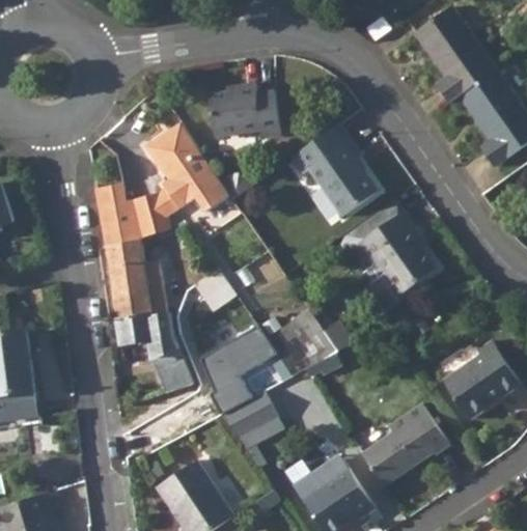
[(433,84),(447,104),(458,96),(494,71),(449,7),(413,33),(424,50),(428,47),(433,54),(430,56),(443,77),(433,84)]
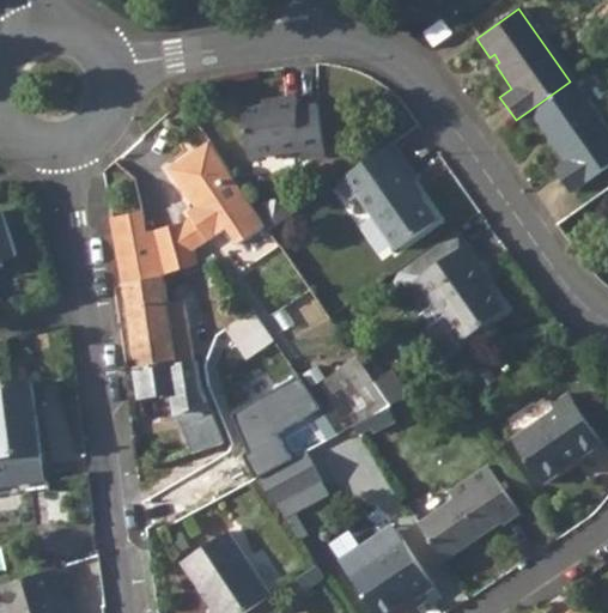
[(607,135),(570,82),(528,111),(541,131),(546,127),(552,137),(548,140),(564,162),(552,170),(569,193),(607,163),(607,135)]
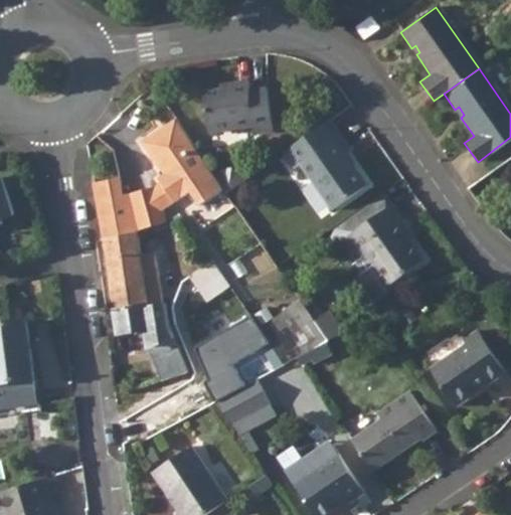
[(228,87),(203,91),(210,132),(252,124),(253,131),(271,128),(263,87),(247,89),(245,79),(227,82),(228,87)]
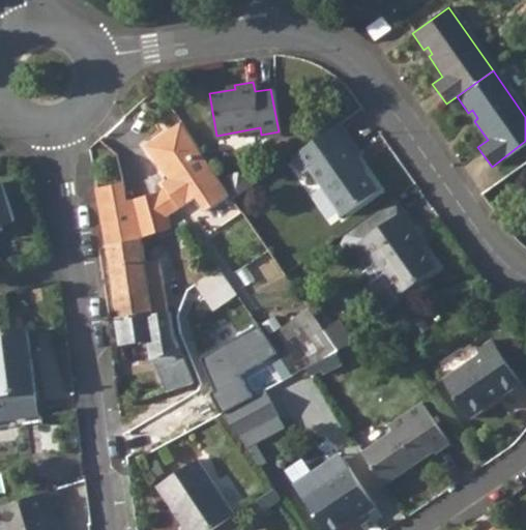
[(120,183),(93,188),(97,212),(103,246),(138,239),(166,228),(167,215),(195,196),(205,209),(229,193),(192,139),(179,121),(145,144),(171,182),(159,189),(124,201),(120,183)]
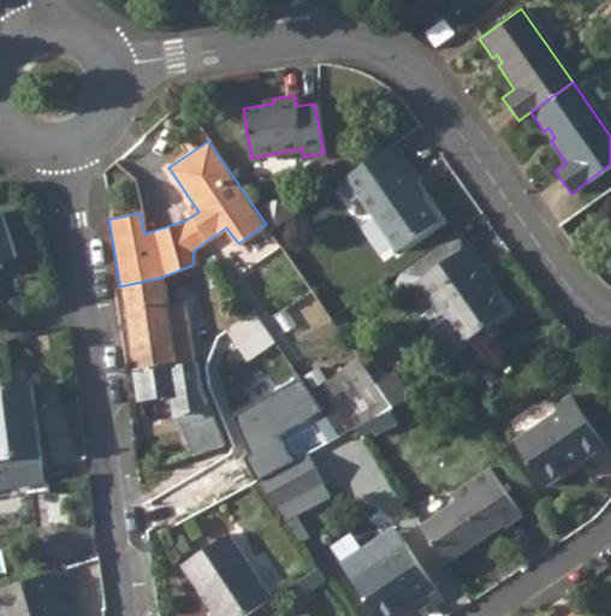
[(395,141),(338,181),(351,199),(357,194),(396,247),(438,219),(411,182),(417,177),(395,141)]
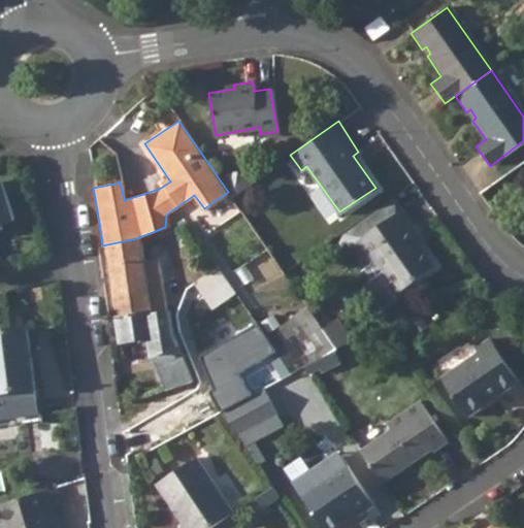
[(0,229),(3,228),(1,223),(14,218),(3,179),(0,180),(0,229)]
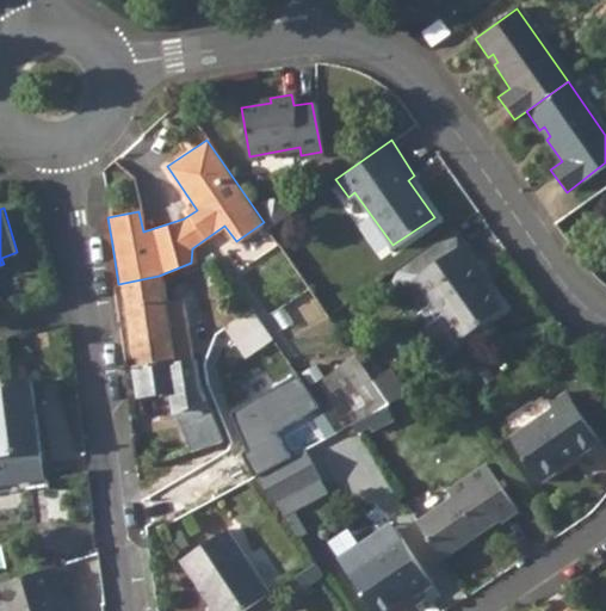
[(436,260),(462,242),(452,228),(408,259),(418,272),(436,260)]
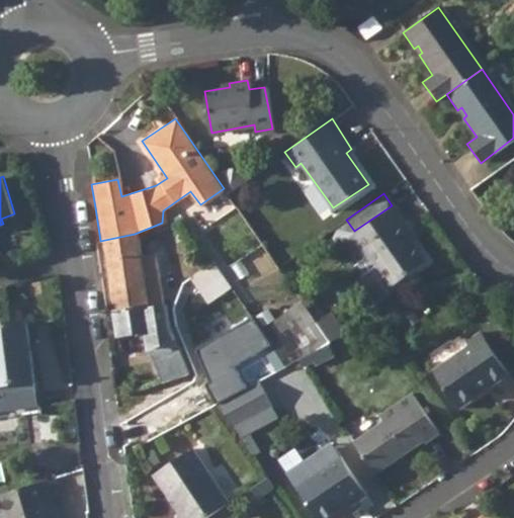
[(346,220),(335,227),(357,258),(366,252),(390,284),(423,260),(398,225),(403,221),(392,205),(369,221),(354,231),(346,220)]
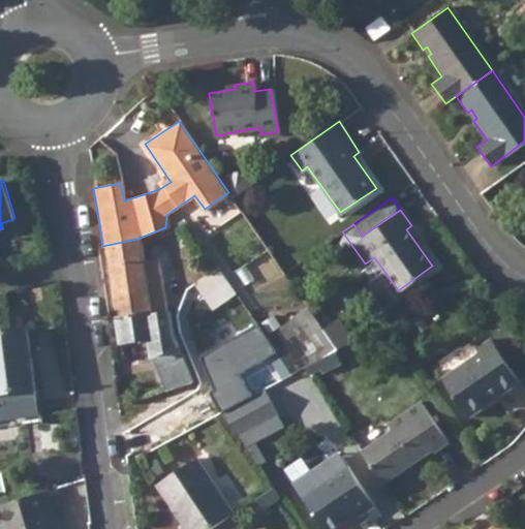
[(137,239),(102,246),(112,301),(143,296),(145,314),(162,312),(158,284),(161,284),(157,260),(142,263),(137,239)]
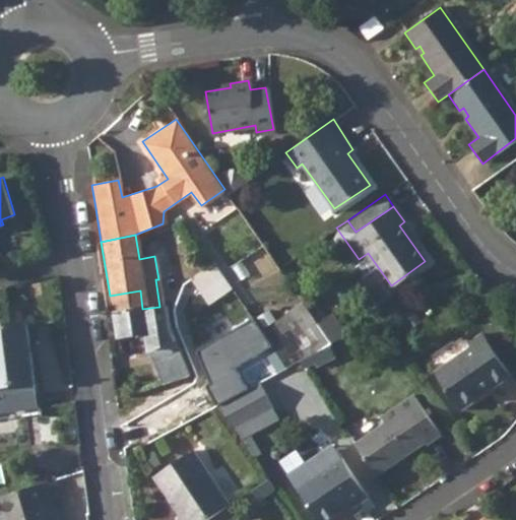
[(298,255),(279,268),(287,280),(307,267),(298,255)]
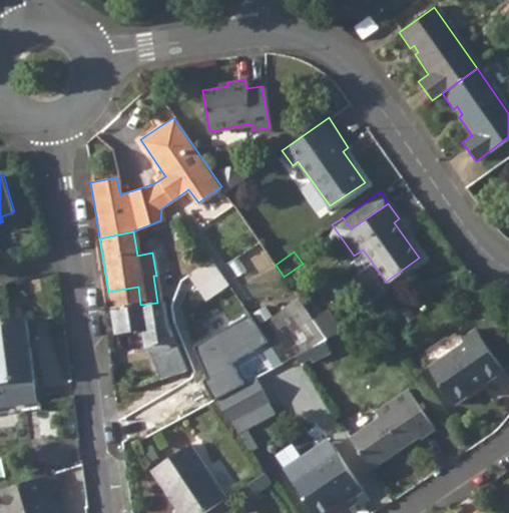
[(226,286),(209,260),(186,276),(203,301),(226,286)]
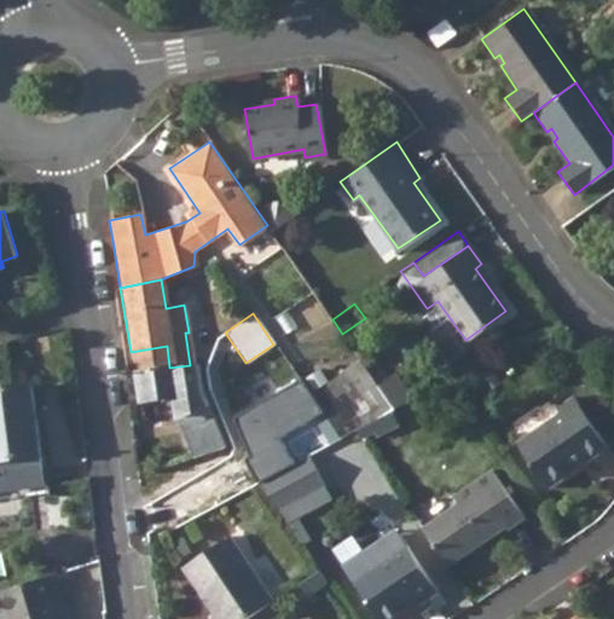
[(167,346),(131,352),(133,374),(169,368),(167,346)]
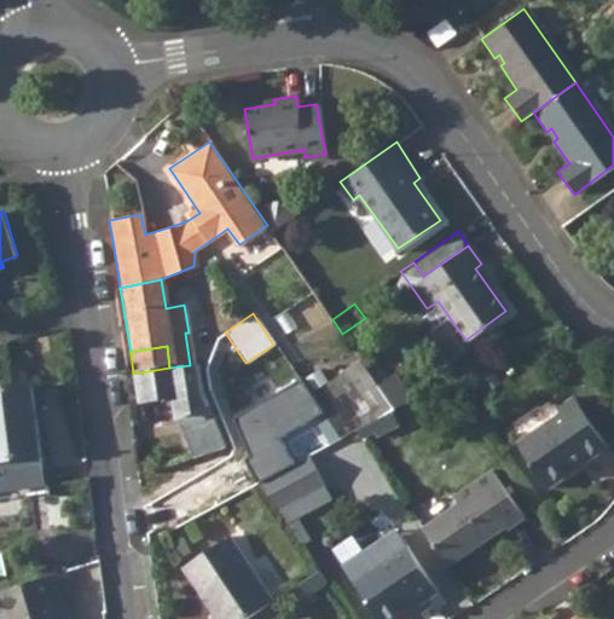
[(358,356),(343,365),(378,416),(392,409),(394,408),(358,356)]
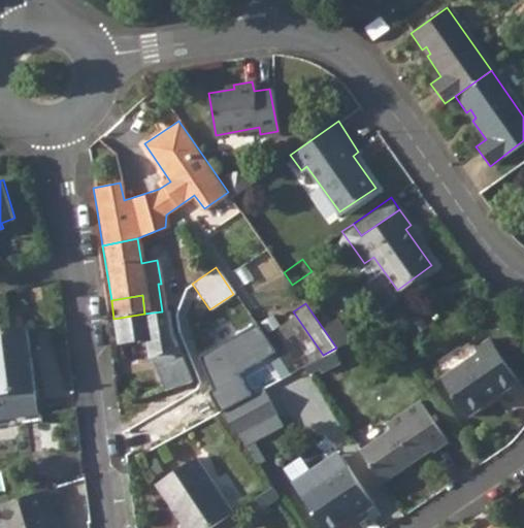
[(144,314),(113,319),(115,320),(118,344),(146,341),(150,359),(161,390),(188,381),(170,336),(166,311),(162,311),(144,314)]
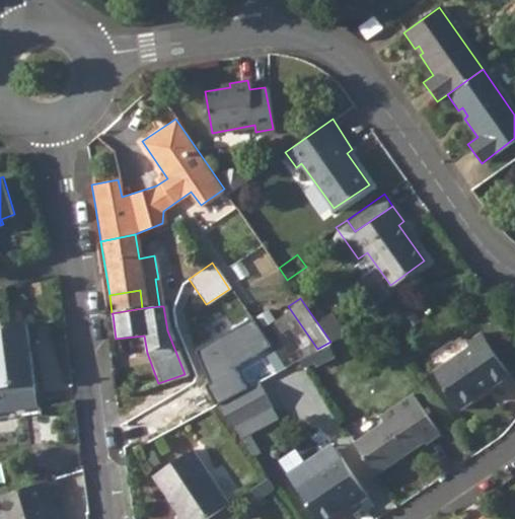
[(0,412),(18,410),(35,408),(28,350),(24,321),(0,324),(0,412)]
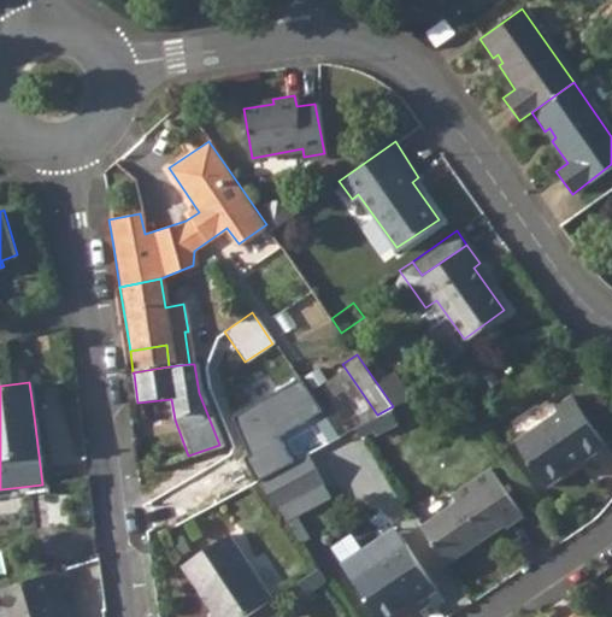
[(558,411),(516,441),(545,485),(575,463),(572,460),(582,454),(584,457),(605,442),(596,430),(580,406),(571,394),(554,406),(558,411)]
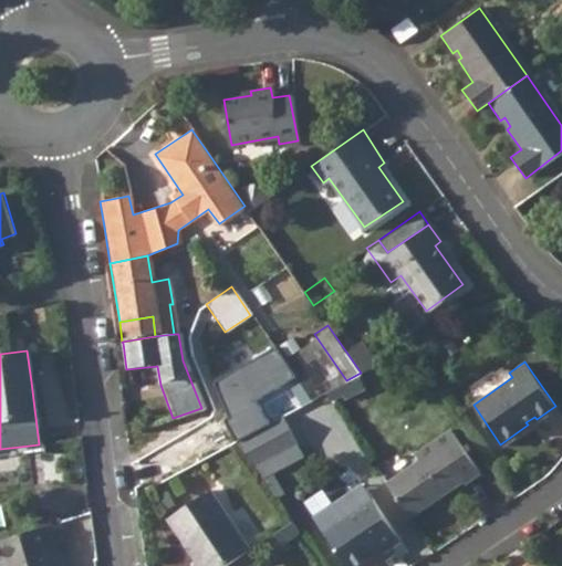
[(532,373),(548,395),(558,388),(541,366),(532,373)]
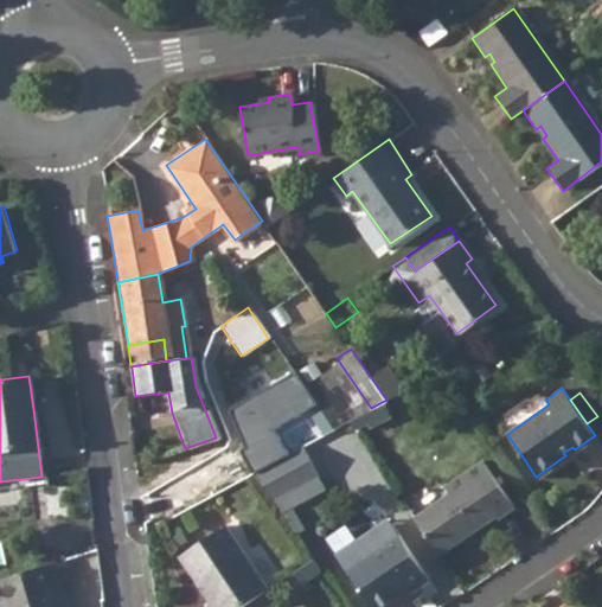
[(371,408),(363,413),(367,422),(370,426),(391,415),(384,401),(371,408)]
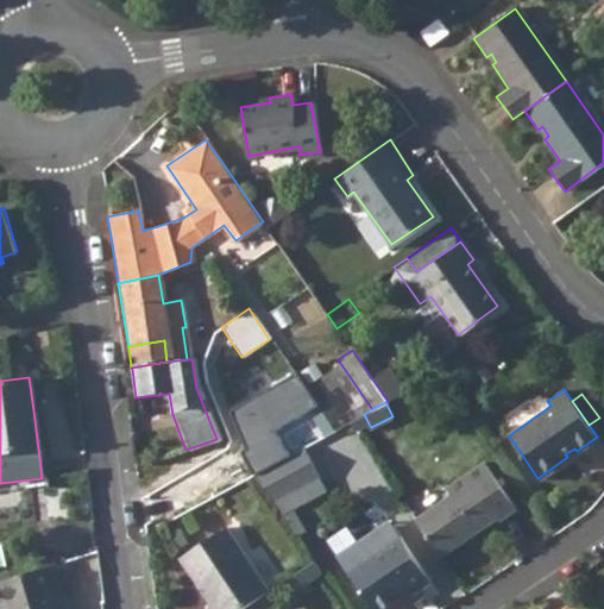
[(327,428),(318,410),(290,426),(299,443),(327,428)]
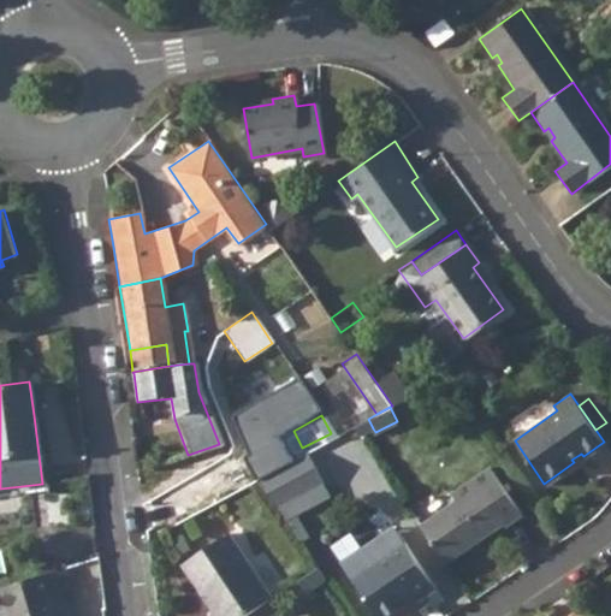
[(368,419),(351,427),(357,437),(373,428),(368,419)]
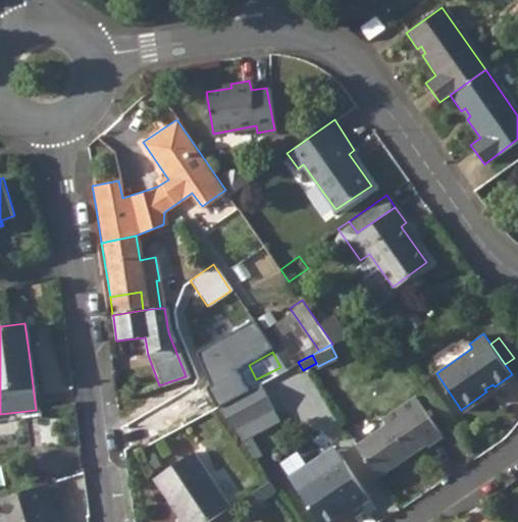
[(257,384),(217,407),(232,429),(270,408),(257,384)]
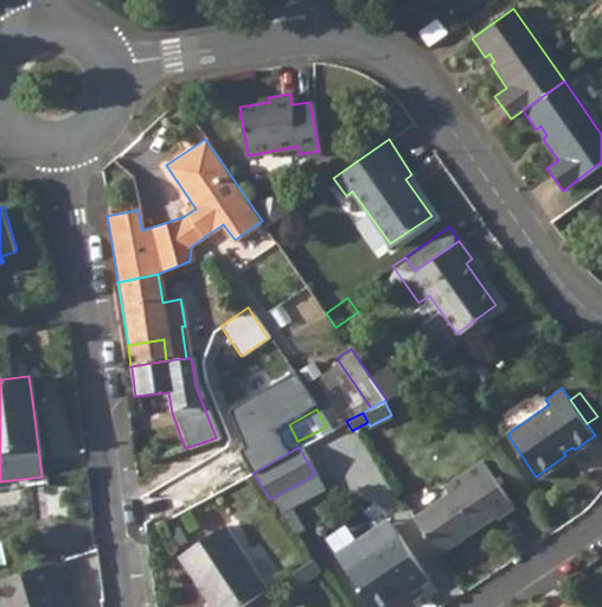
[(446,492),(411,517),(437,554),(492,515),(495,518),(512,506),(480,459),(442,485),(446,492)]
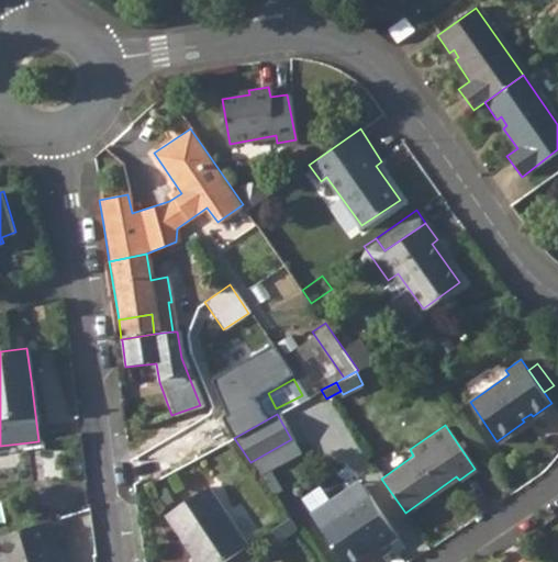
[(53,445),(0,461),(0,489),(60,469),(53,445)]
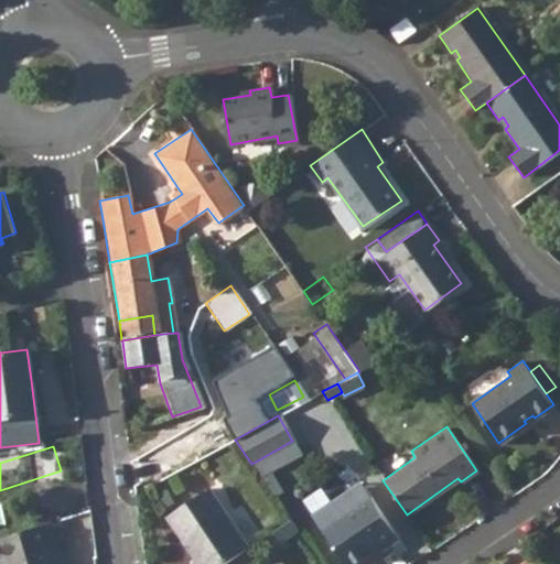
[(359,483),(310,517),(321,532),(369,498),(359,483)]
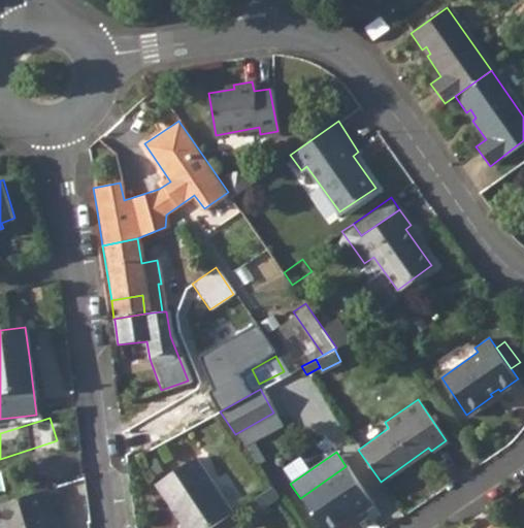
[(179,527),(208,527),(231,513),(194,458),(155,486),(183,525),(179,527)]
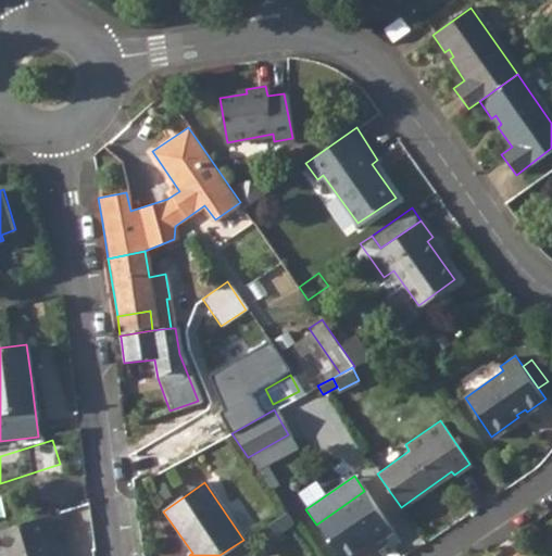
[(364,491),(316,525),(338,555),(349,555),(374,540),(375,542),(391,531),(364,491)]
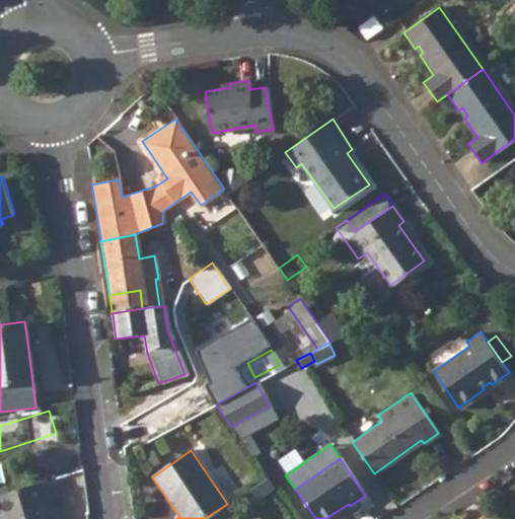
[(0,495),(0,511),(5,510),(7,518),(58,518),(56,511),(50,513),(46,499),(59,495),(53,478),(0,495)]
